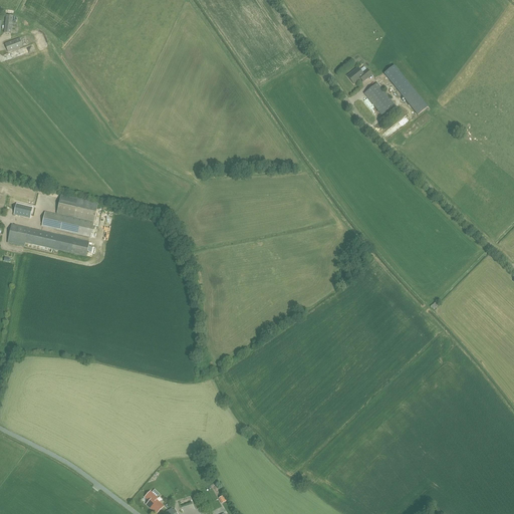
[(6,15),(4,33),(11,34),(14,16),(6,15)]
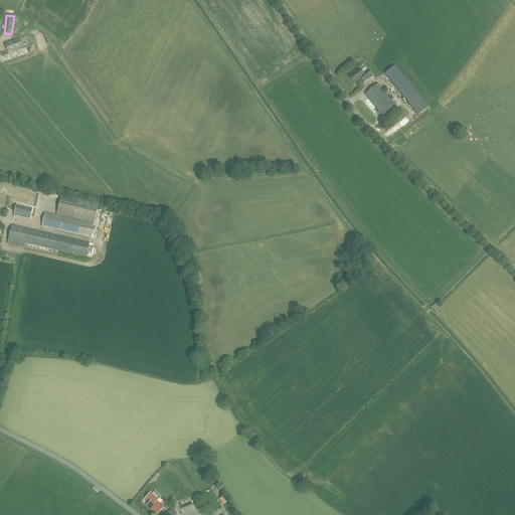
[(19,38),(5,43),(8,52),(23,46),(19,38)]
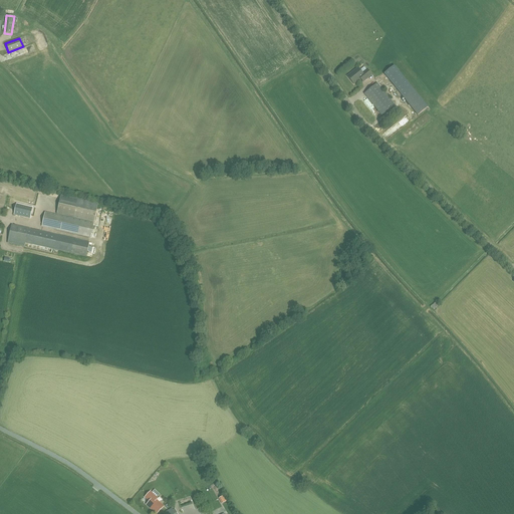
[(358,67),(347,76),(354,84),(360,78),(363,81),(371,74),(367,69),(362,73),(358,67)]
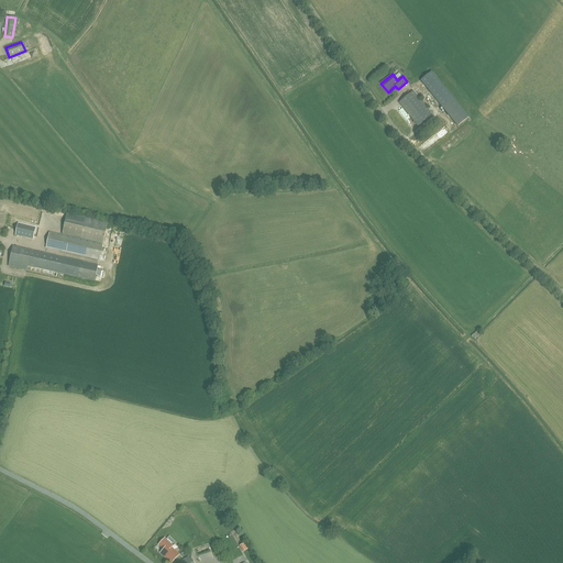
[(434,75),(423,84),(454,121),(465,111),(434,75)]
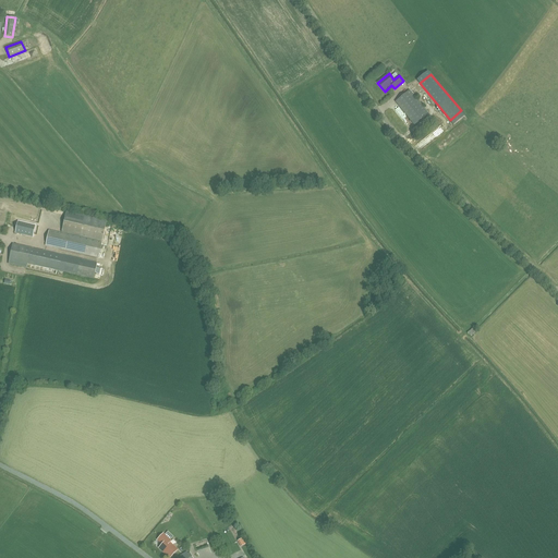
[(410,91),(396,101),(414,125),(428,114),(410,91)]
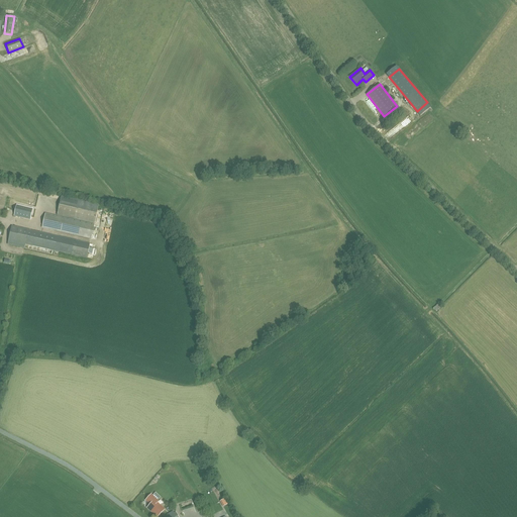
[(99,204),(62,196),(58,215),(94,223),(99,204)]
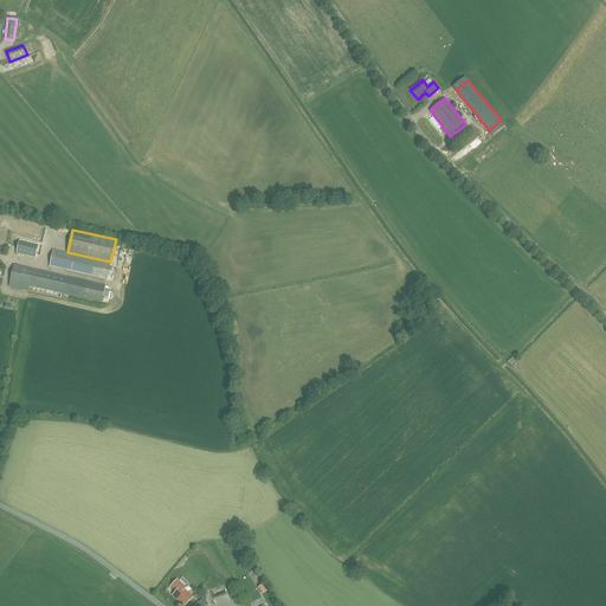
[(39,245),(20,240),(17,253),(36,258),(39,245)]
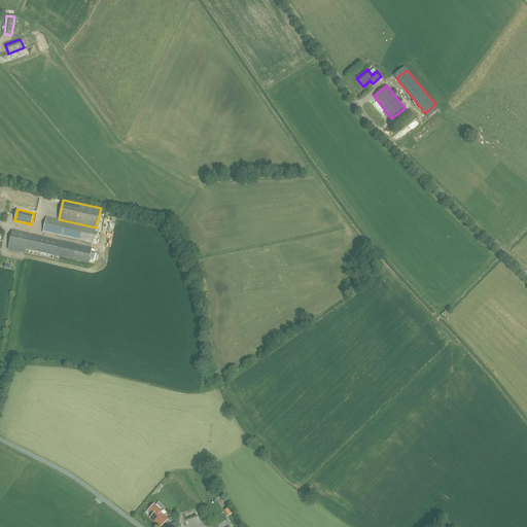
[(43,233),(93,244),(96,229),(46,218),(43,233)]
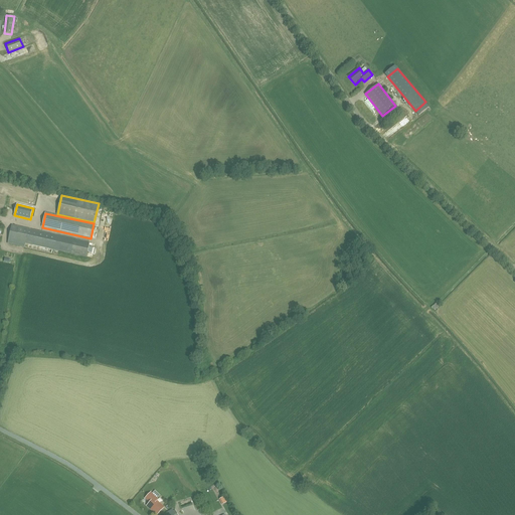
[(54,250),(87,258),(90,242),(12,225),(8,243),(53,253),(54,250)]
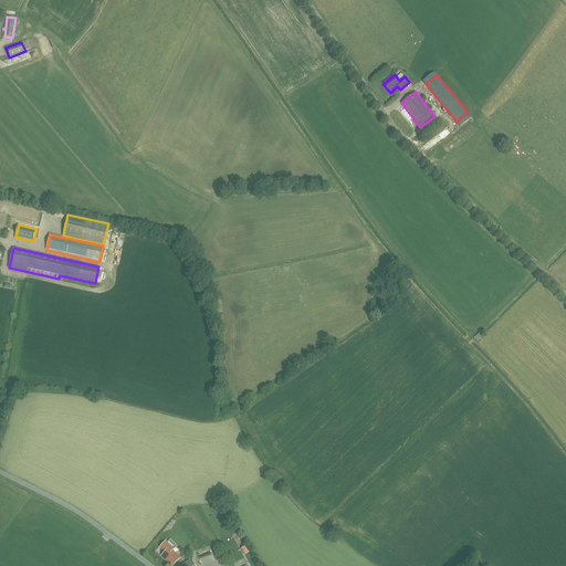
[(165,552),(161,556),(173,565),(180,558),(171,549),(176,544),(170,540),(167,543),(166,542),(161,546),(164,549),(163,551),(165,552)]
